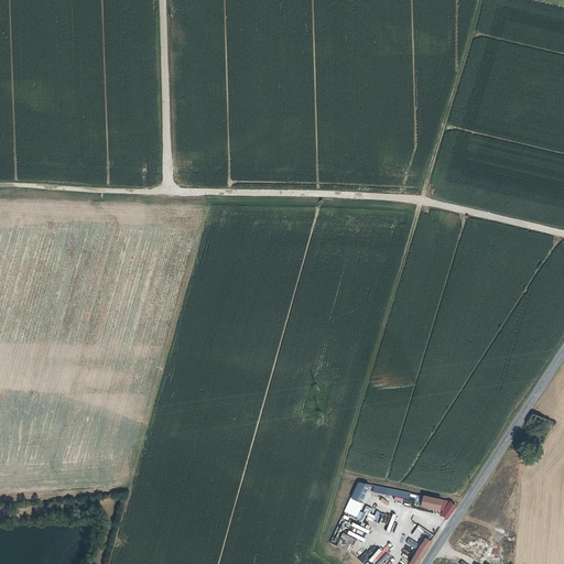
[(367,485),(358,481),(350,498),(360,501),(367,485)]
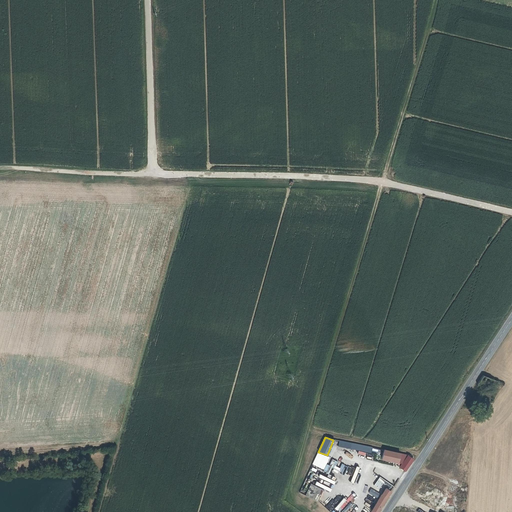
[(371,452),(372,447),(339,441),(338,446),(371,452)]
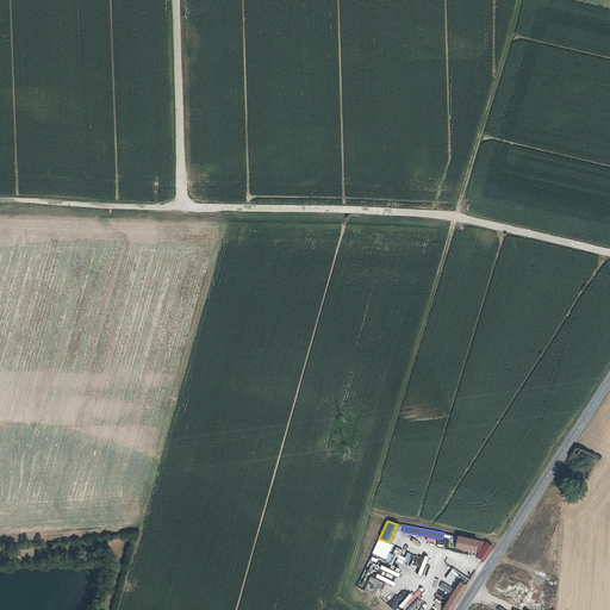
[(492,547),(495,543),(458,535),(455,547),(460,548),(460,546),(473,548),(481,551),(487,543),(492,547)]
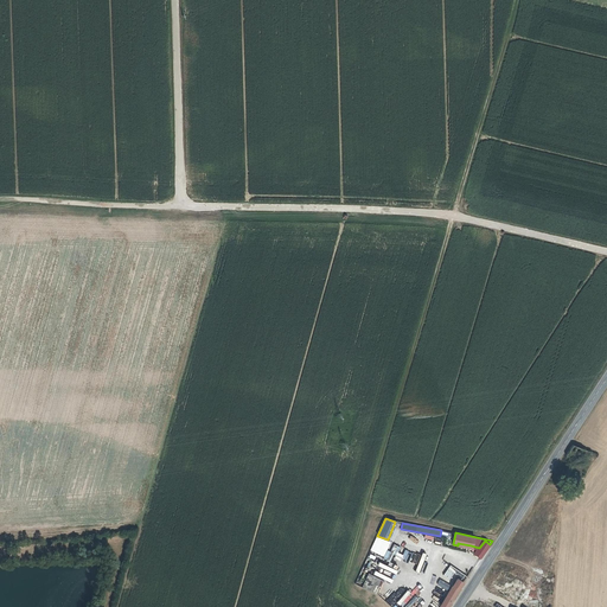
[(390,541),(388,540),(377,536),(371,550),(384,556),(390,541)]
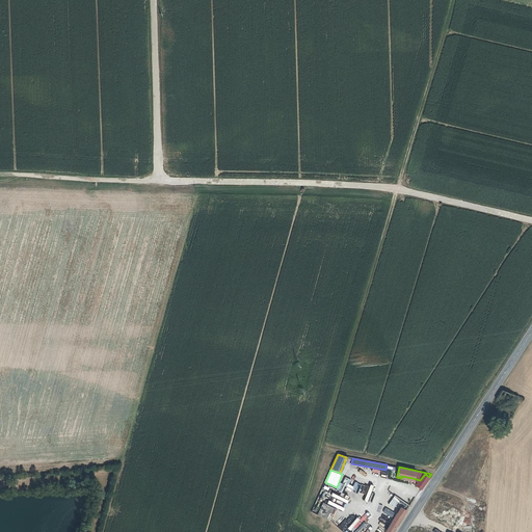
[(420,489),(429,477),(425,474),(420,480),(416,486),(420,489)]
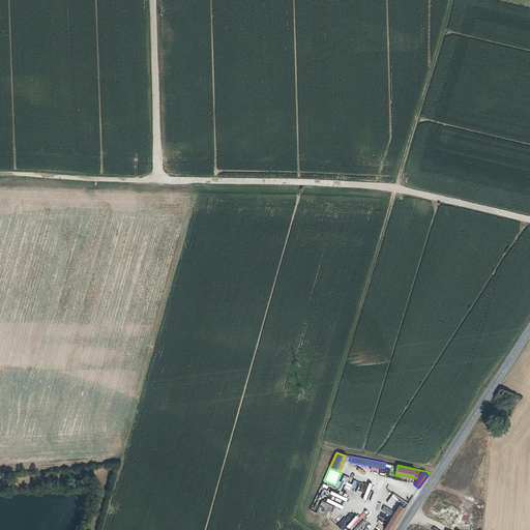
[(344,475),(341,481),(337,480),(334,487),(340,489),(343,483),(347,486),(350,478),(344,475)]
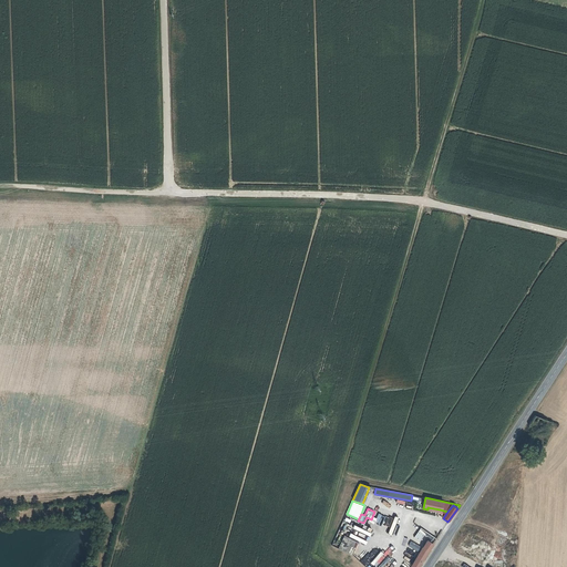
[(382,525),(385,516),(378,513),(374,523),(382,525)]
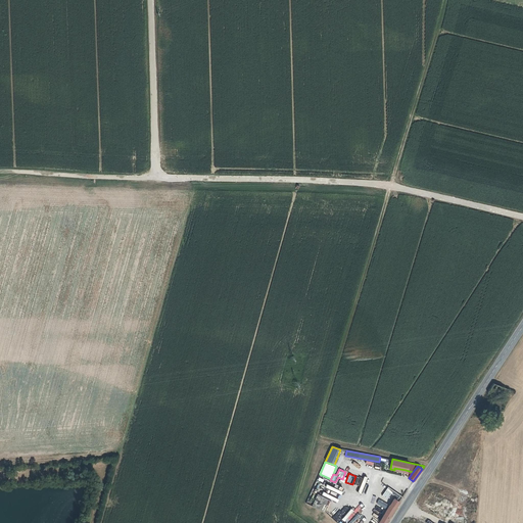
[(362,493),(368,477),(364,476),(358,492),(362,493)]
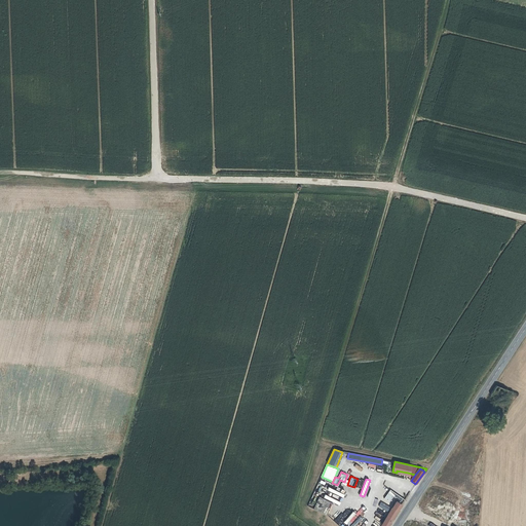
[(329,487),(327,490),(343,497),(344,494),(329,487)]
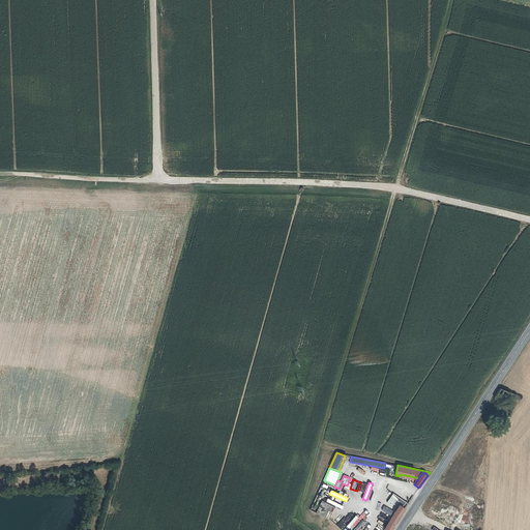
[(329,519),(335,507),(322,500),(316,512),(329,519)]
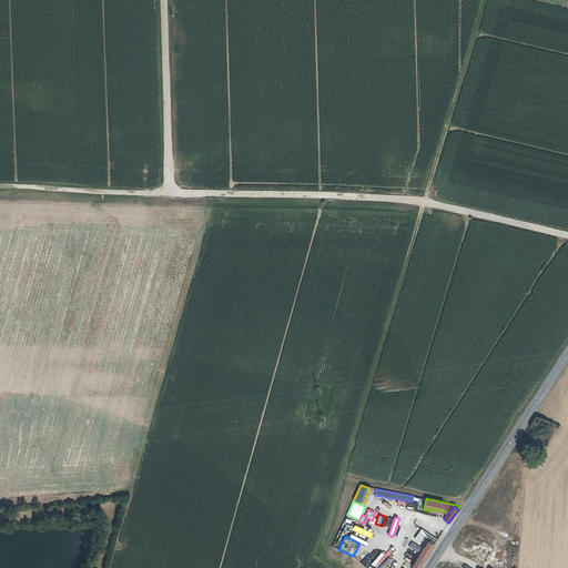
[(413,567),(418,567),(433,545),(427,543),(413,567)]
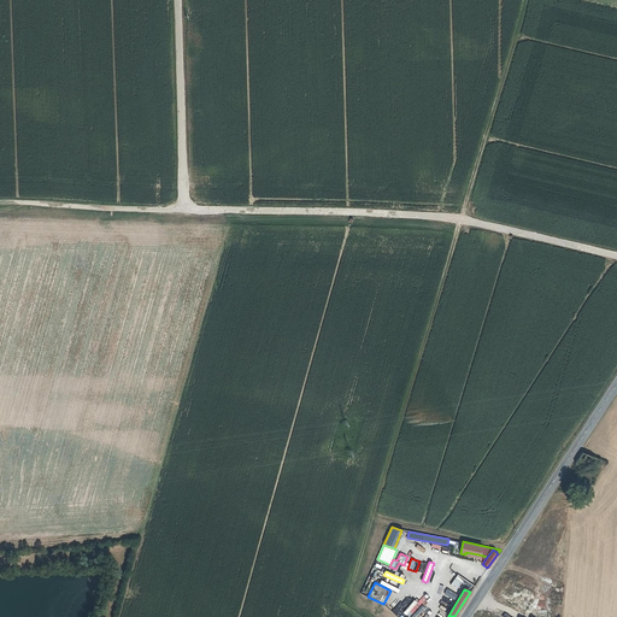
[(410,605),(406,603),(400,610),(410,616),(419,604),(413,599),(410,605)]
